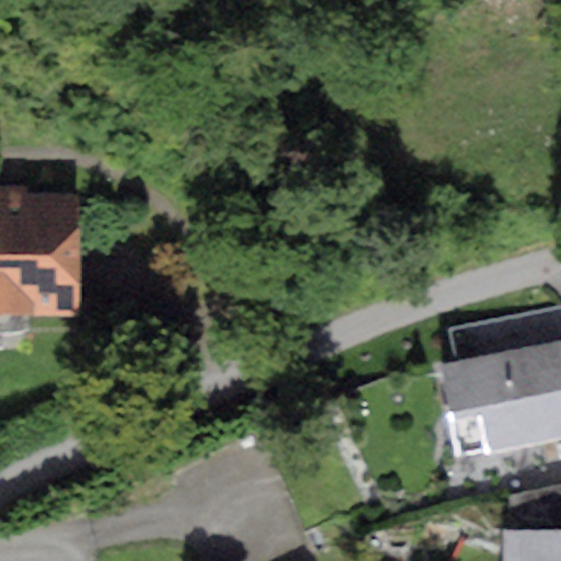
[(0,315),(80,316),(80,196),(26,196),(26,185),(0,185),(0,315)]
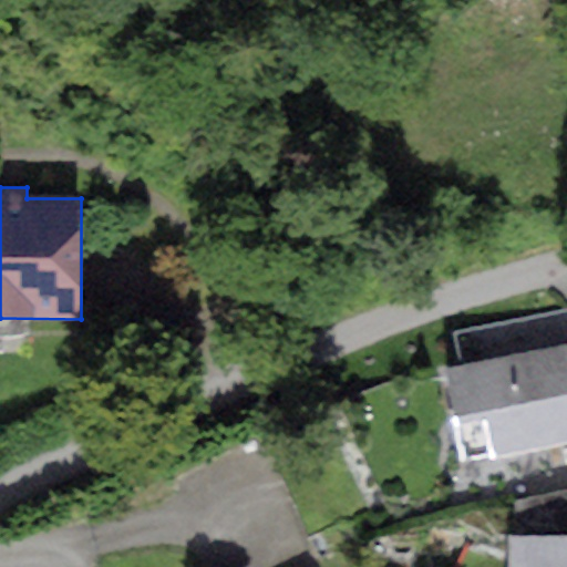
[(566,342),(442,364),(454,428),(485,422),(492,460),(566,445),(566,342)]
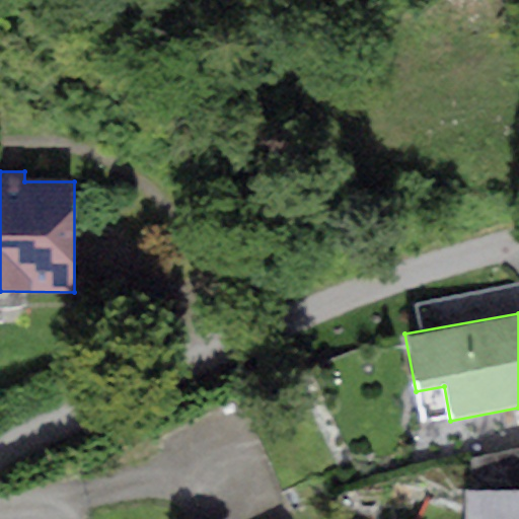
[(518,449),(471,460),(471,491),(518,491),(518,449)]
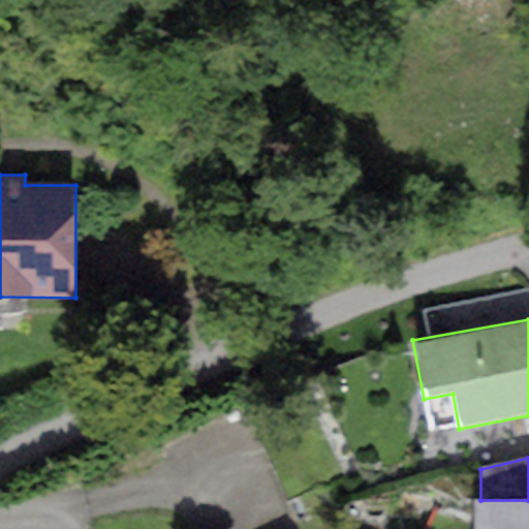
[(528,528),(528,500),(480,500),(474,500),(473,528),(528,528)]
